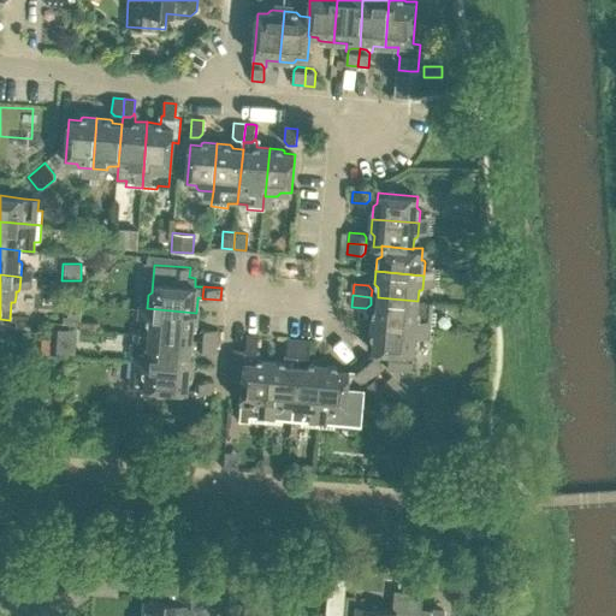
[(418,301),(378,297),(377,308),(374,307),(372,311),(371,323),(419,326),(436,329),(436,312),(432,312),(433,302),(418,301)]
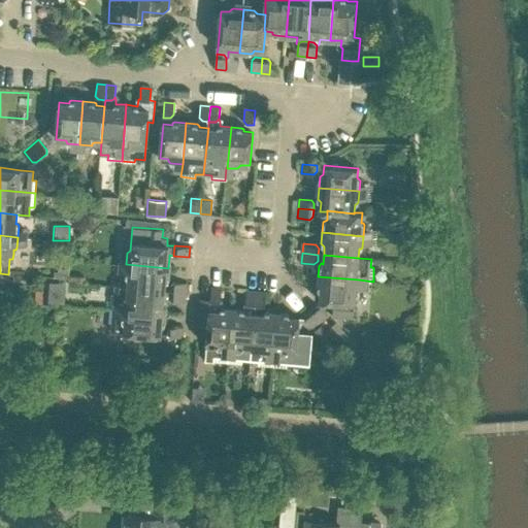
[(55,271),(65,272),(65,263),(55,262),(55,271)]
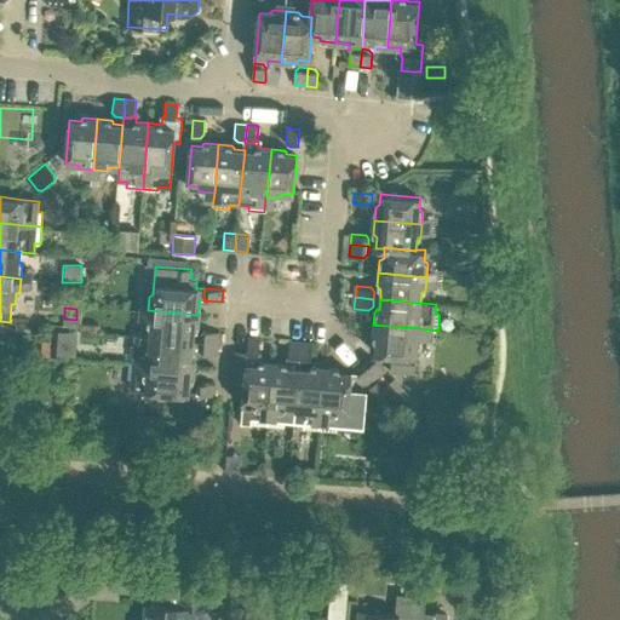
[(148,310),(147,323),(149,326),(149,337),(193,340),(193,329),(196,327),(197,315),(148,310)]
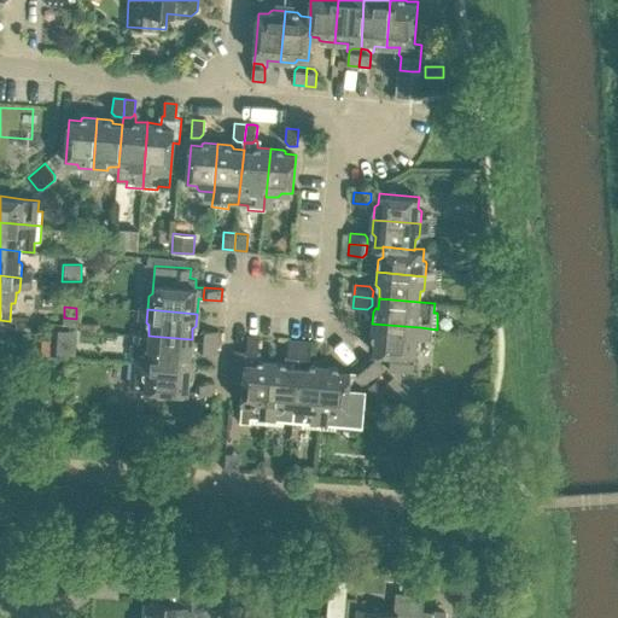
[(390,351),(415,354),(415,344),(418,343),(419,340),(420,327),(372,324),(371,337),(373,339),(374,339),(373,350),(390,351)]
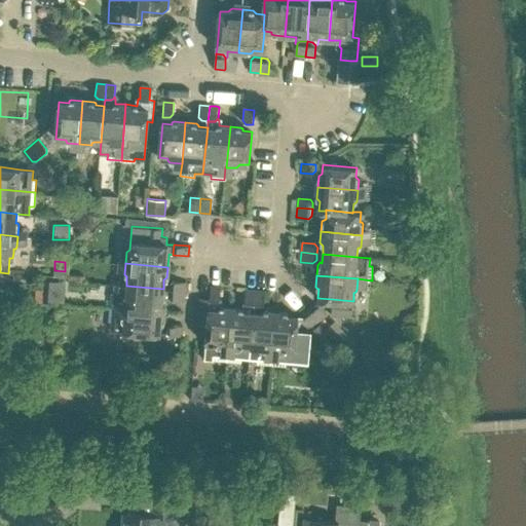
[(171,284),(170,290),(185,291),(186,282),(174,280),(171,284)]
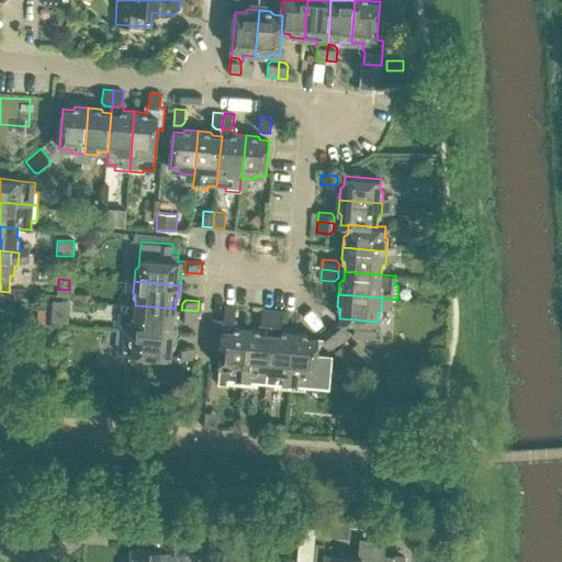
[(115,326),(115,328),(175,333),(176,319),(183,319),(180,316),(181,310),(175,308),(135,305),(121,304),(121,313),(117,313),(116,326),(115,326)]
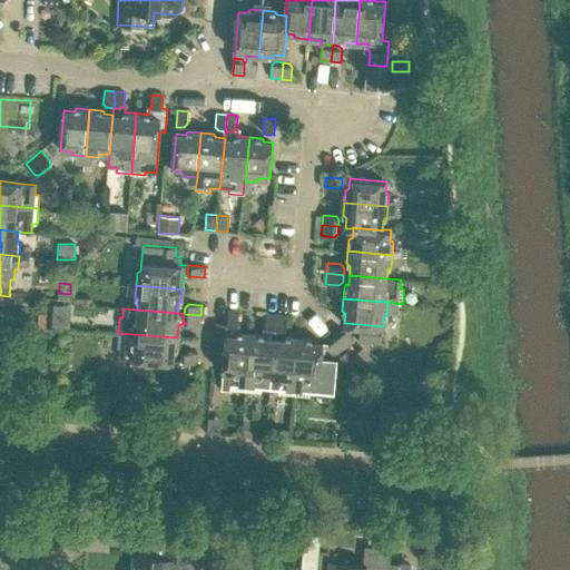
[(227,324),(227,326),(235,327),(238,324),(238,322),(239,311),(228,310),(227,324)]
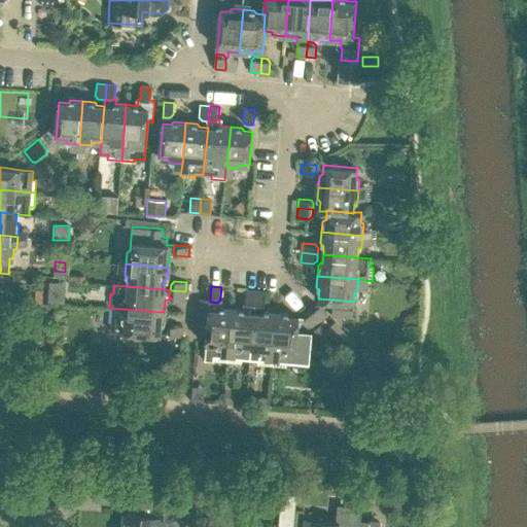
[(247,306),(254,306),(256,306),(260,307),(264,303),(265,290),(257,290),(245,289),(245,302),(247,306)]
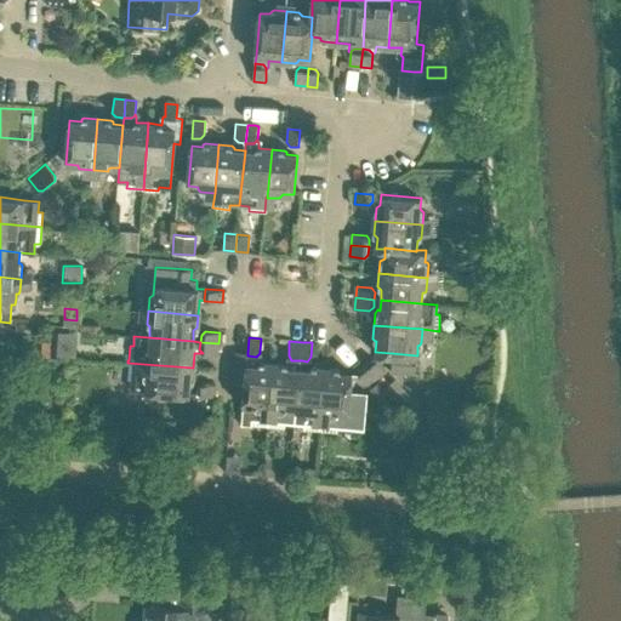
[(200,342),(199,349),(203,353),(217,354),(218,343),(200,342)]
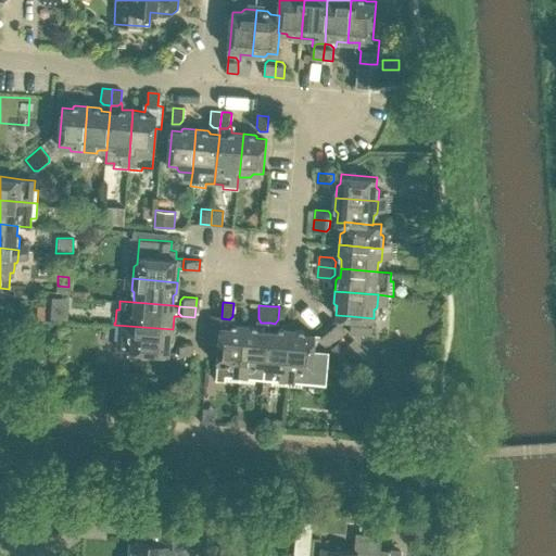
[(312,307),(305,316),(319,327),(326,318),(312,307)]
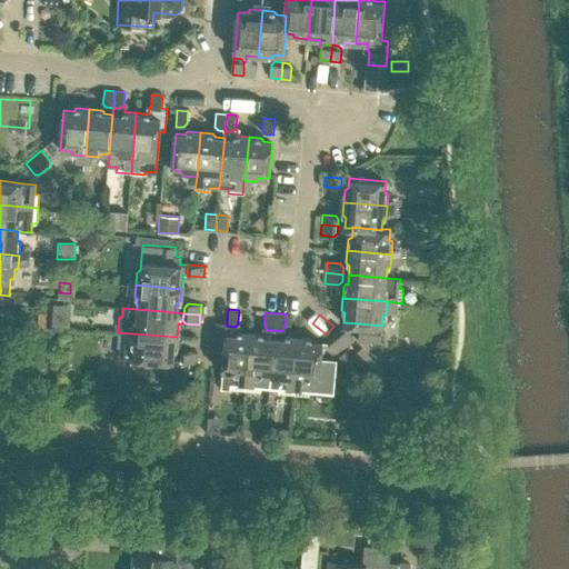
[(227,332),(226,332),(225,347),(220,387),(246,389),(251,331),(240,330),(240,322),(238,321),(238,323),(235,327),(227,326),(227,332)]
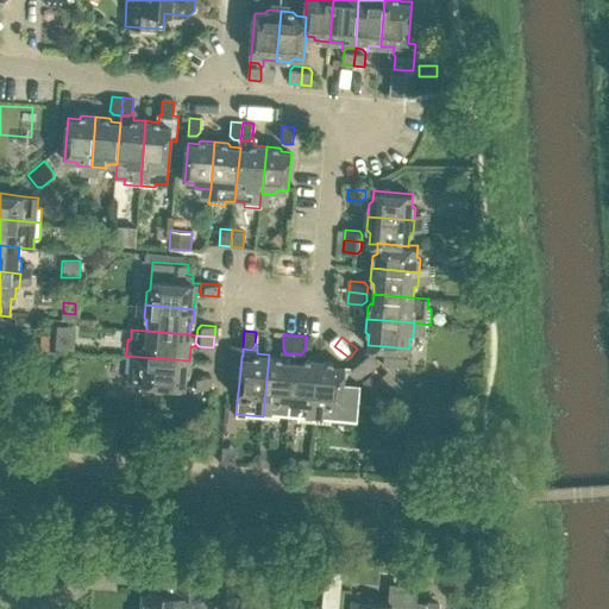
[(230,345),(227,370),(240,371),(242,356),(242,349),(243,349),(243,346),(231,345),(230,345)]
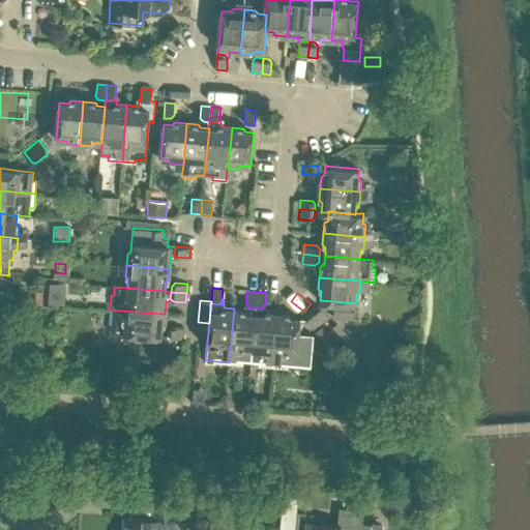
[(356,303),(334,301),(333,316),(354,318),(356,303)]
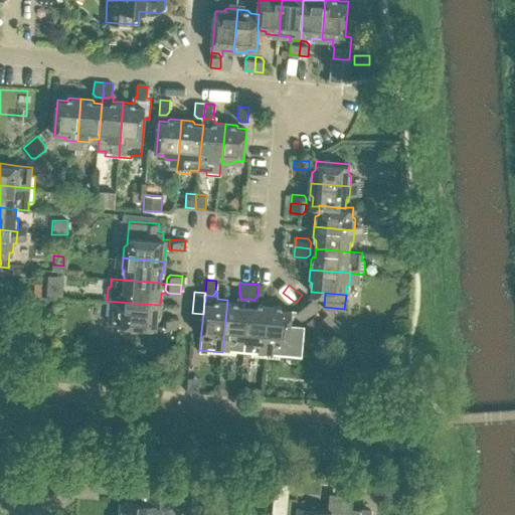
[(241,299),(239,295),(238,301),(236,301),(227,300),(222,352),(233,353),(234,351),(243,352),(248,299),(241,299)]
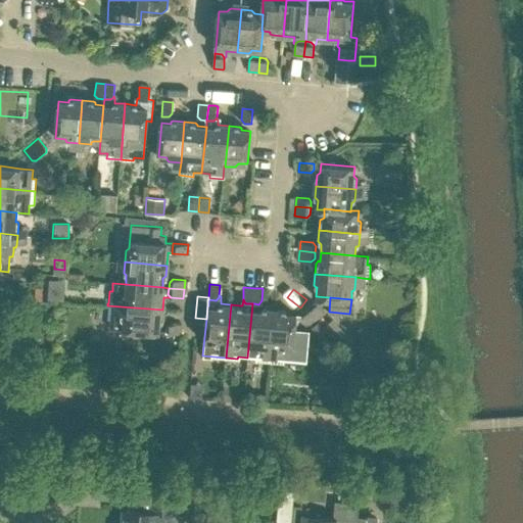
[(313,302),(307,306),(318,319),(325,312),(318,302),(313,302)]
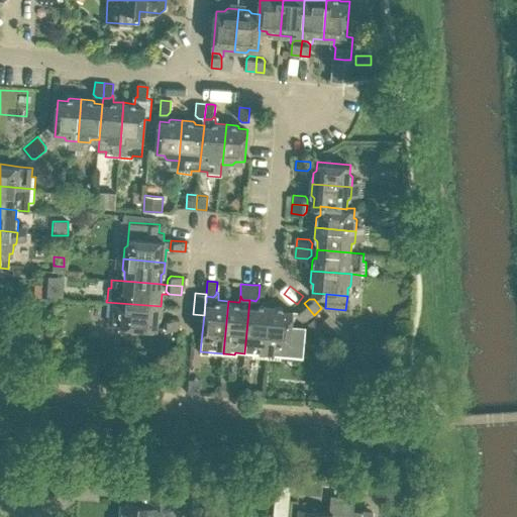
[(250,306),(251,300),(249,300),(244,353),(251,354),(251,358),(266,359),(271,305),(259,304),(256,306),(250,306)]
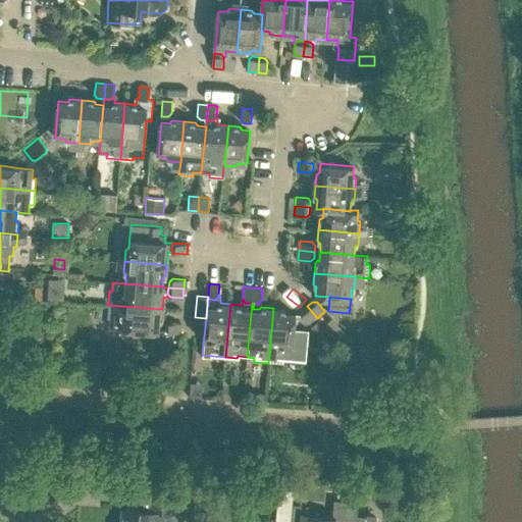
[(107,305),(106,319),(110,319),(109,327),(121,328),(158,331),(159,322),(161,320),(162,309),(107,305)]
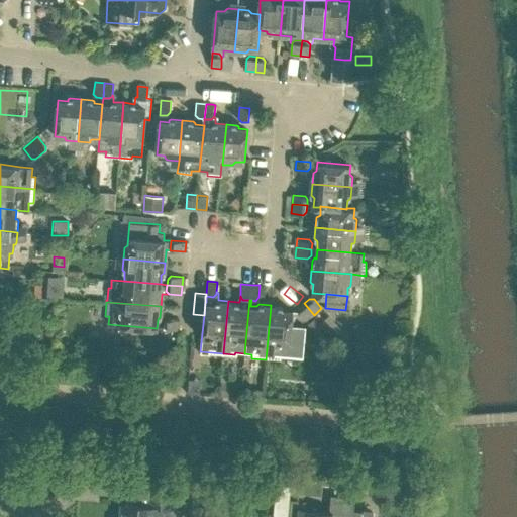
[(300,307),(299,311),(307,320),(314,315),(304,303),(300,307)]
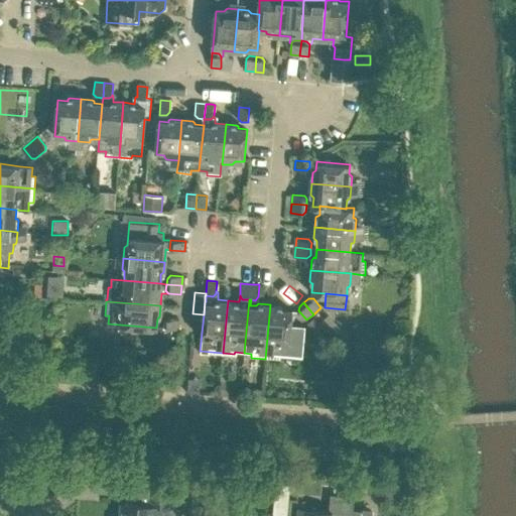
[(304,328),(291,326),(292,309),(283,309),(281,305),(270,304),(265,359),(278,360),(278,356),(299,358),(301,356),(304,328)]
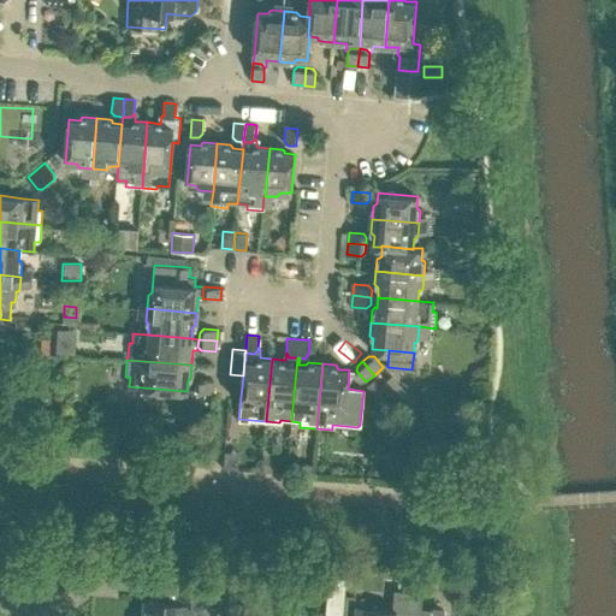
[(212,394),(213,381),(199,380),(195,384),(195,391),(212,394)]
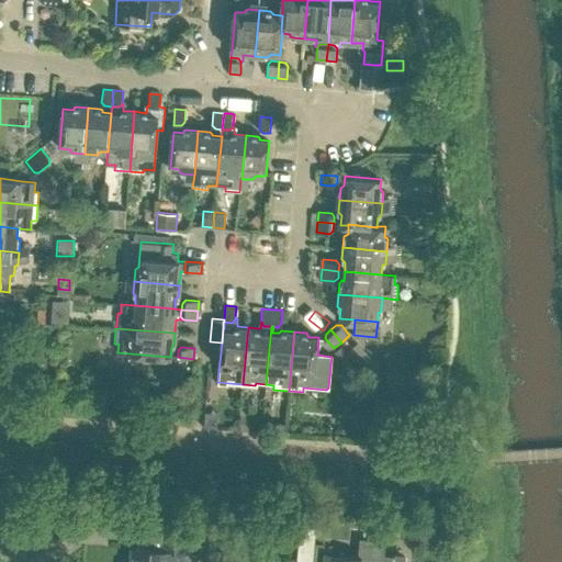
[(379,364),(369,372),(378,382),(389,372),(380,363),(379,364)]
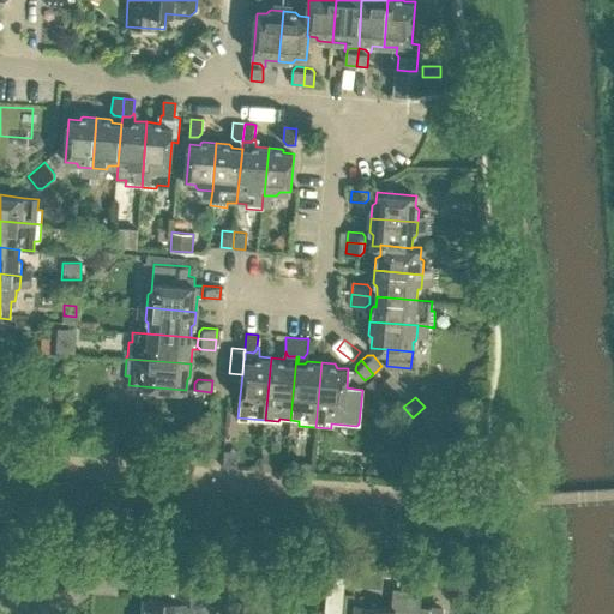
[(179,561),(176,585),(169,584),(167,601),(144,599),(142,613),(192,613),(193,603),(211,606),(215,565),(179,561)]
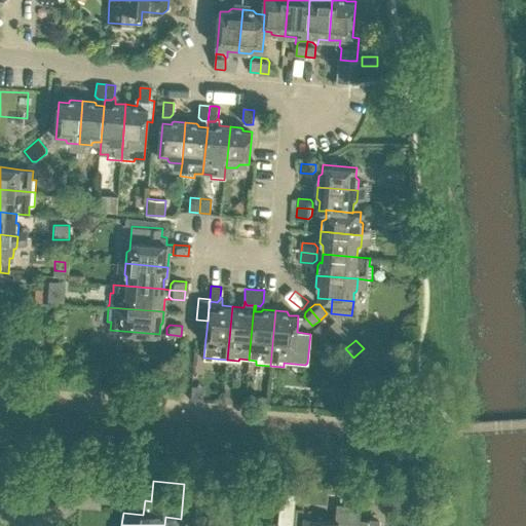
[(273,525),(289,525),(292,494),(276,492),(273,525)]
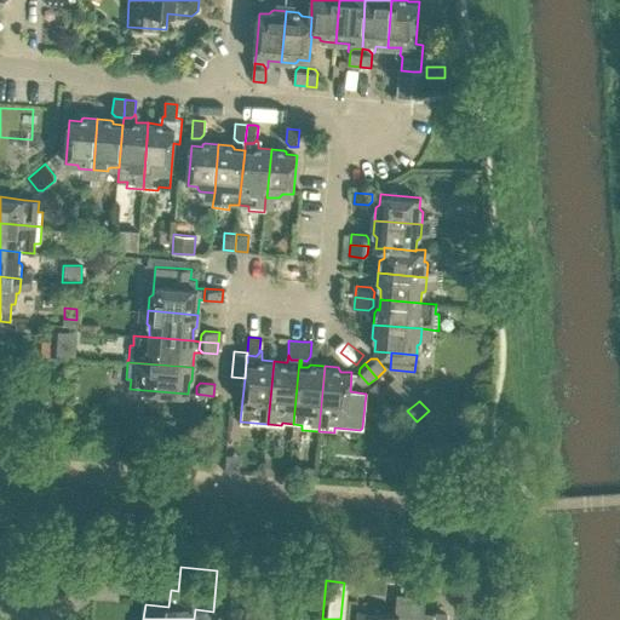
[(359,612),(357,619),(447,619),(447,615),(425,613),(428,597),(399,595),(396,614),(359,612)]
